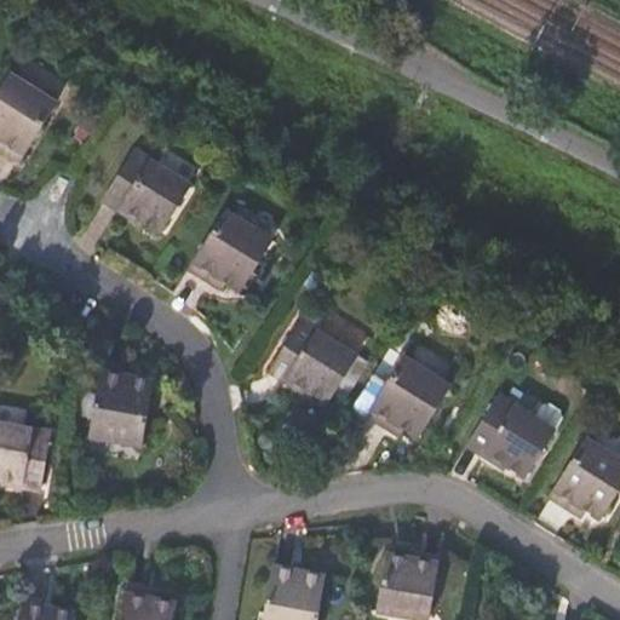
[(0,147),(19,160),(56,102),(11,73),(0,90),(0,147)]
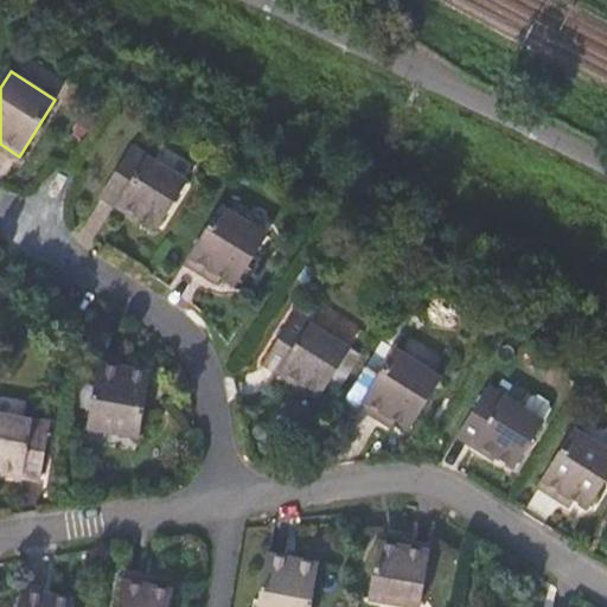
[(187,180),(134,145),(102,195),(117,205),(122,199),(144,213),(141,217),(158,228),(187,180)]
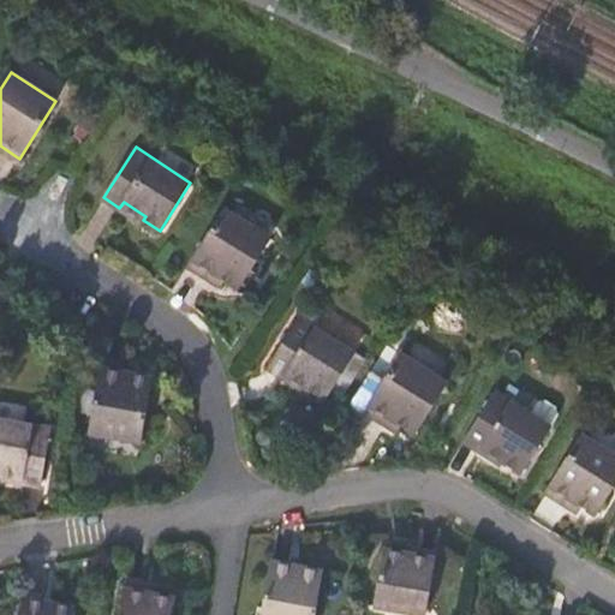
[(268,239),(224,210),(186,267),(208,281),(213,274),(237,288),(268,239)]
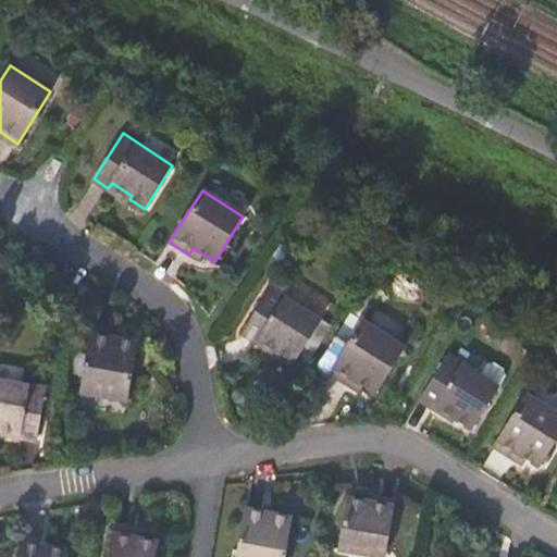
[(277,350),(295,362),(322,320),(271,286),(243,333),(258,343),(261,337),(279,348),(277,350)]
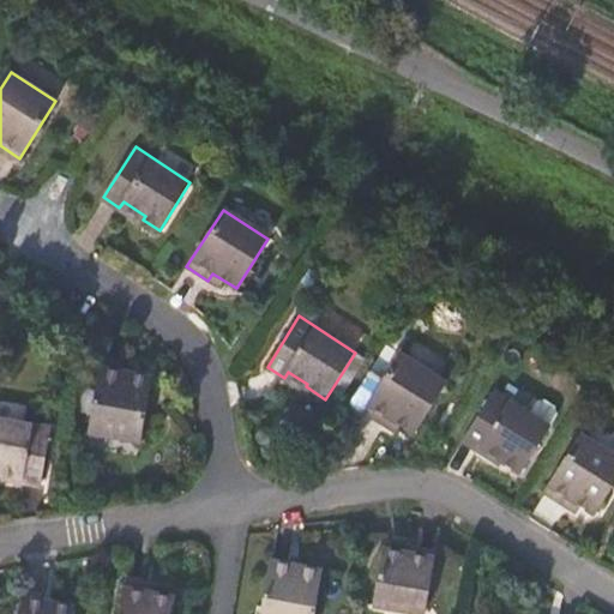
[(381,380),(372,374),(359,395),(368,399),(362,409),(387,426),(392,419),(415,432),(449,381),(401,351),(381,380)]
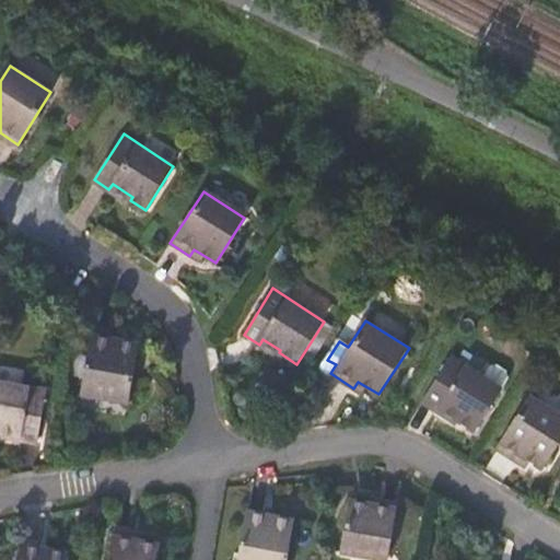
[(78,395),(124,404),(136,338),(90,330),(78,395)]
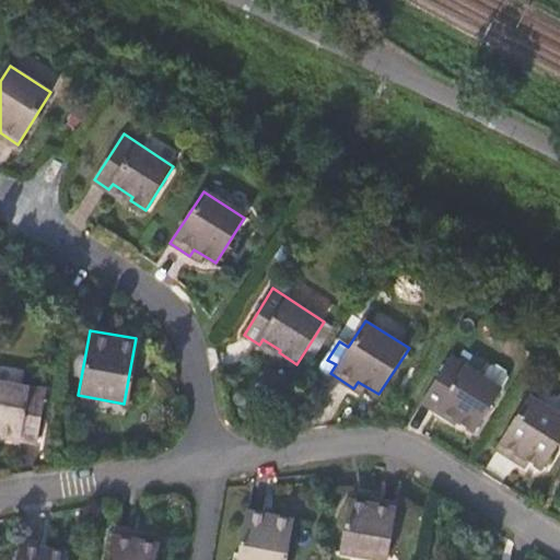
[(461,422),(475,432),(502,389),(451,358),(423,401),(458,423),(461,422)]
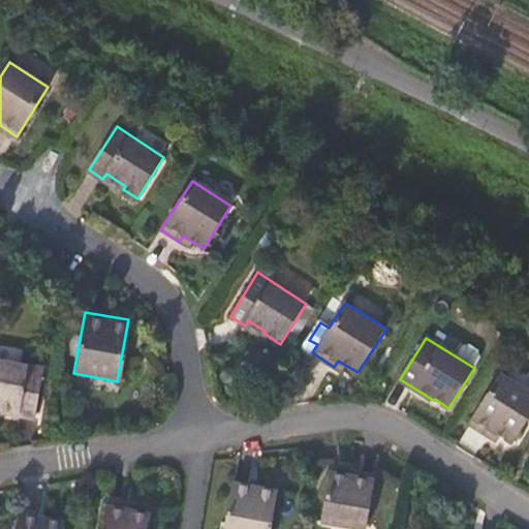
[(0,416),(32,422),(39,370),(0,363),(0,416)]
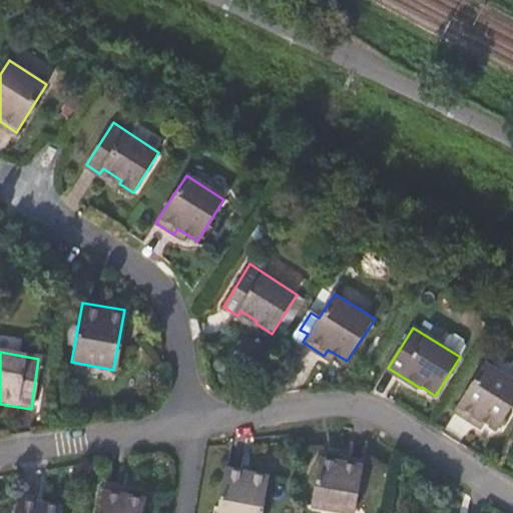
[(481,418),(499,429),(501,427),(512,408),(512,380),(487,364),(457,411),(477,424),(481,418)]
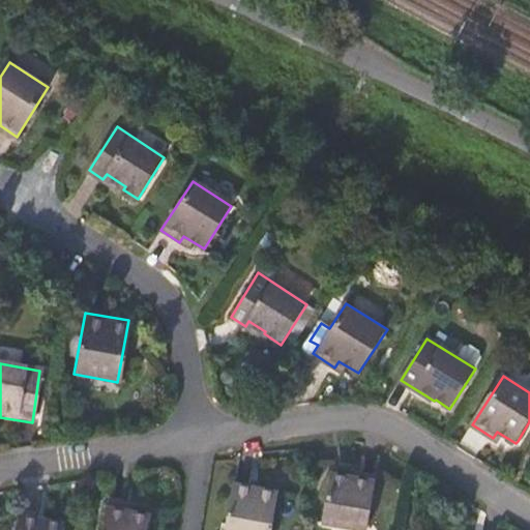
[(349,480),(330,477),(322,525),(347,529),(365,529),(376,480),(350,476),(349,480)]
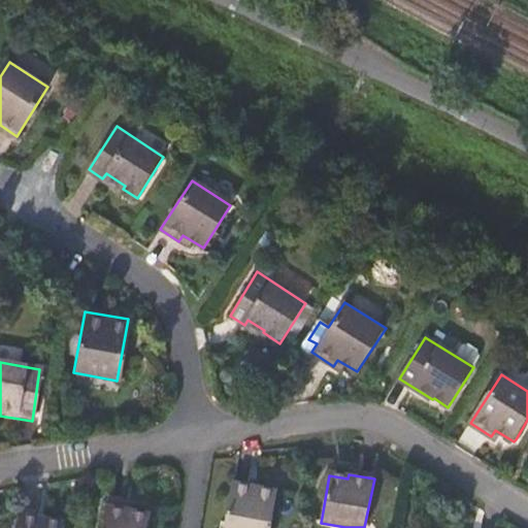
[(270,527),(278,490),(234,481),(224,527),(270,527)]
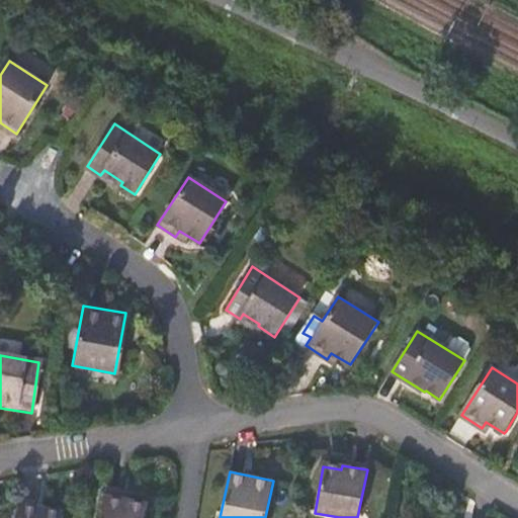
[(133,495),(106,491),(100,517),(145,517),(148,504),(132,501),(133,495)]
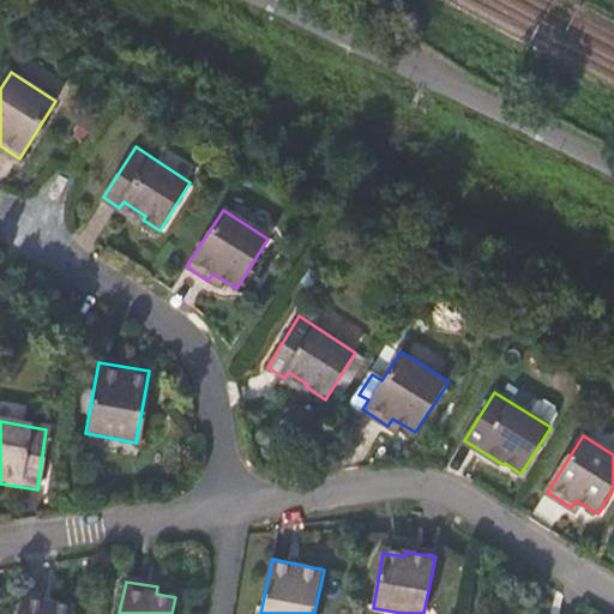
[(20,613),(73,613),(74,612),(23,602),(20,613)]
